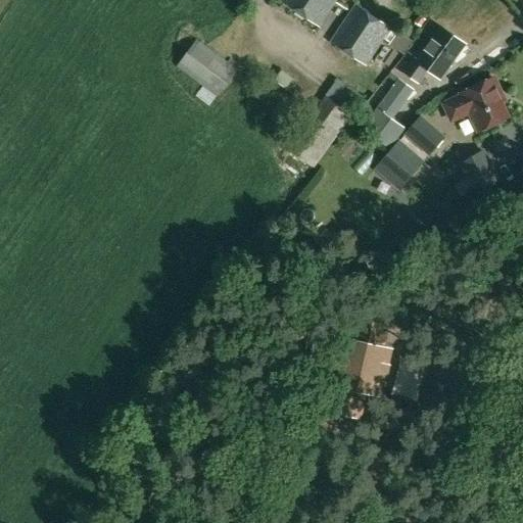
[(335,0),(281,0),(319,25),(335,0)]
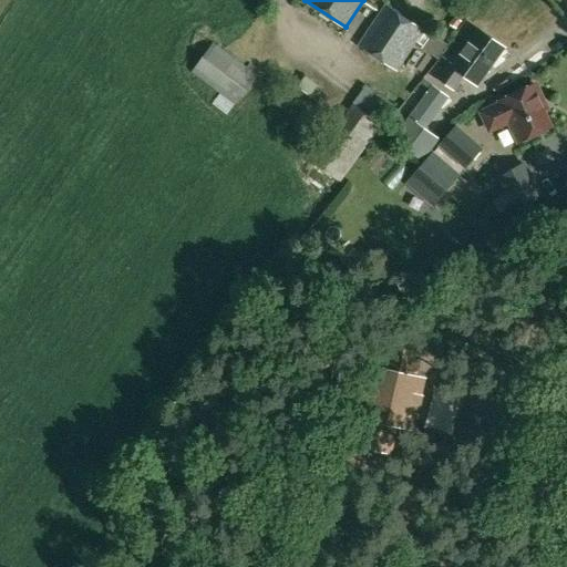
[(423,31),(385,6),(359,45),(397,70),(423,31)]
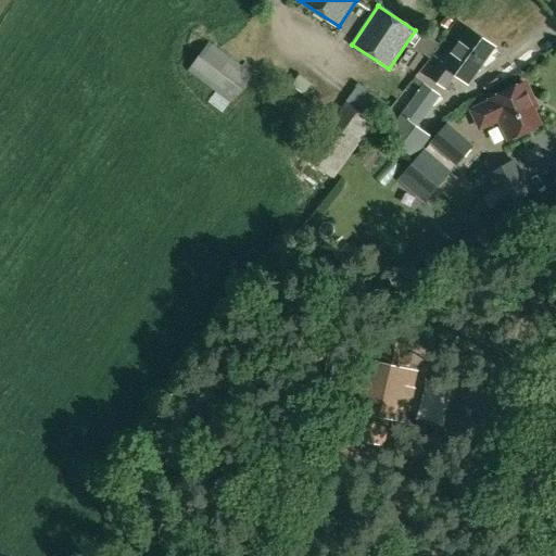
[(445,88),(455,74),(467,83),(493,47),(470,30),(449,61),(443,57),(429,76),(445,88)]
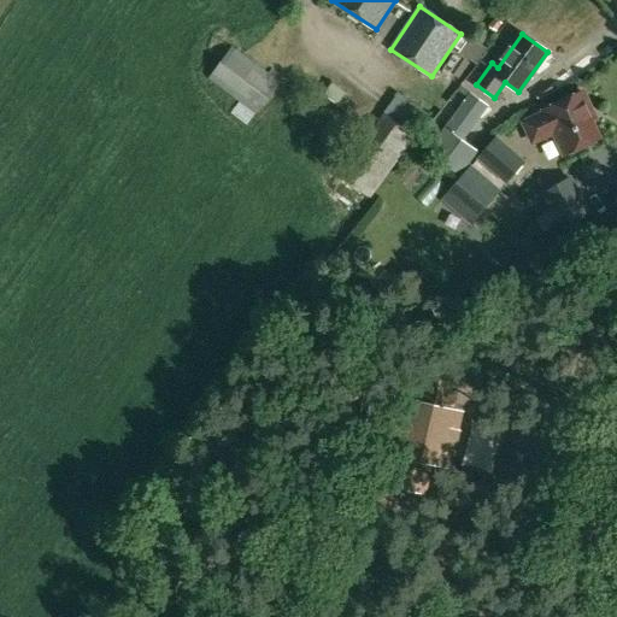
[(264,69),(234,46),(209,80),(238,103),(264,69)]
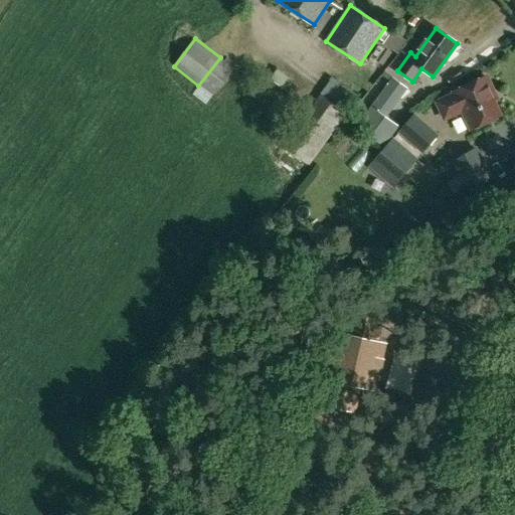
[(233,67),(220,57),(198,86),(211,96),(233,67)]
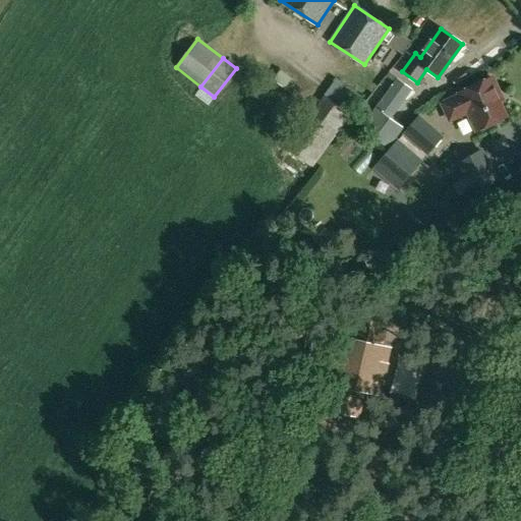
[(351,114),(362,97),(338,78),(325,96),(285,147),(311,167),(351,114)]
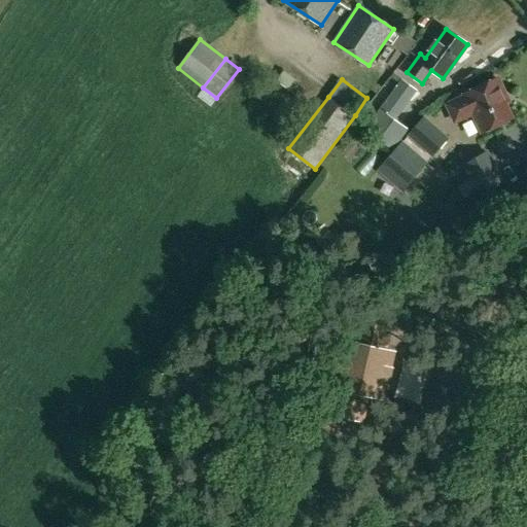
[(410,130),(396,120),(418,91),(402,79),(365,129),(394,150),(410,130)]
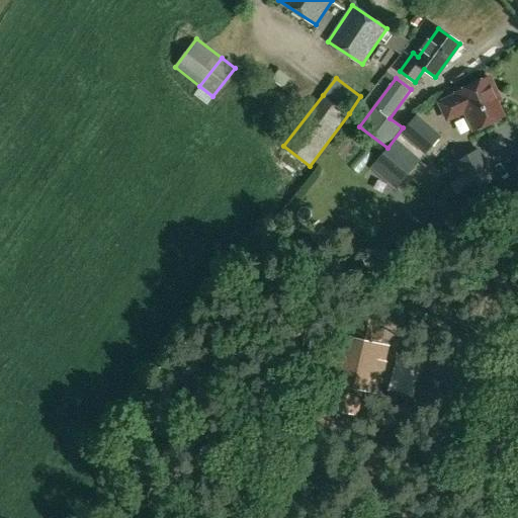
[(499,100),(488,78),(456,92),(458,95),(440,104),(447,118),(465,110),(473,130),(502,117),(495,102),(499,100)]
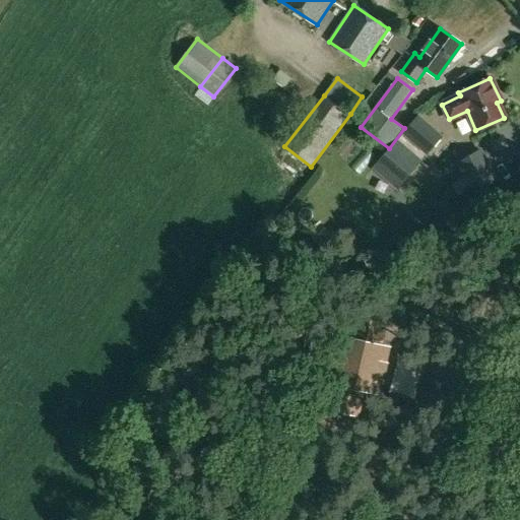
[(420,114),(401,135),(427,154),(443,135),(420,114)]
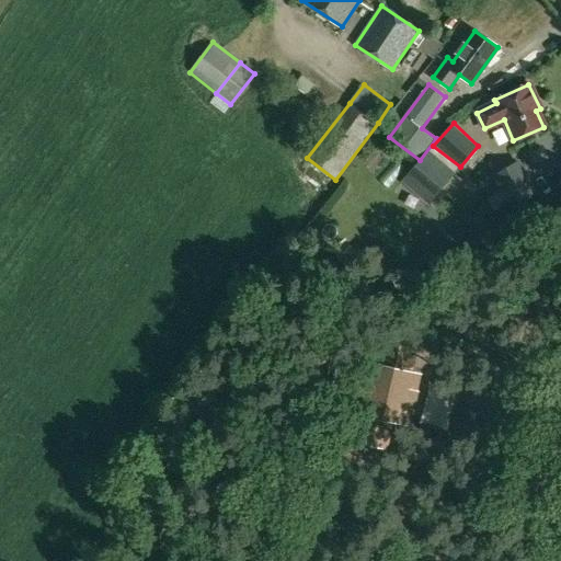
[(431,150),(401,182),(428,205),(456,172),(431,150)]
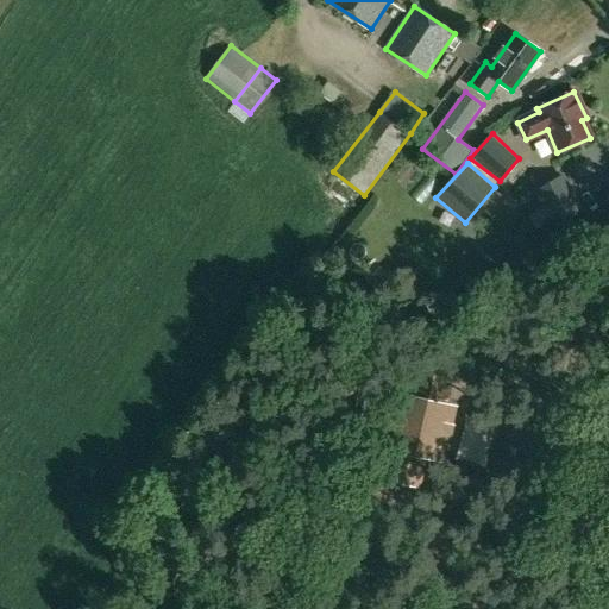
[(546,211),(534,218),(542,234),(584,211),(565,177),(537,194),(546,211)]
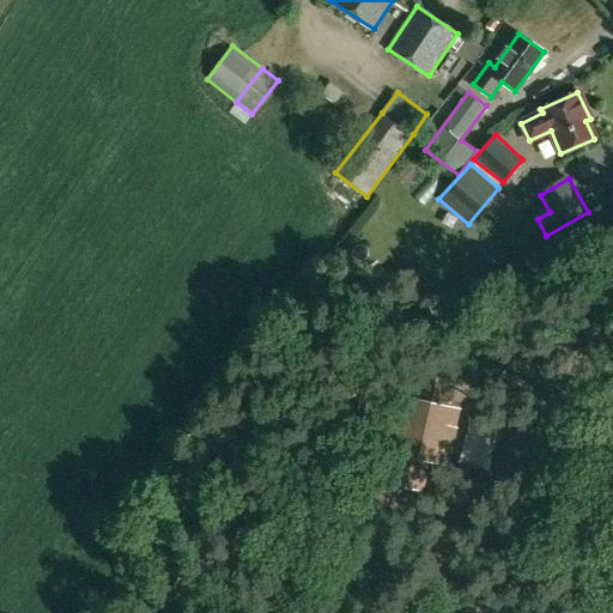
[(365,425),(395,432),(383,483),(422,491),(429,460),(444,463),(457,411),(441,407),(449,371),(428,366),(419,401),(404,398),(401,410),(371,402),(365,425)]
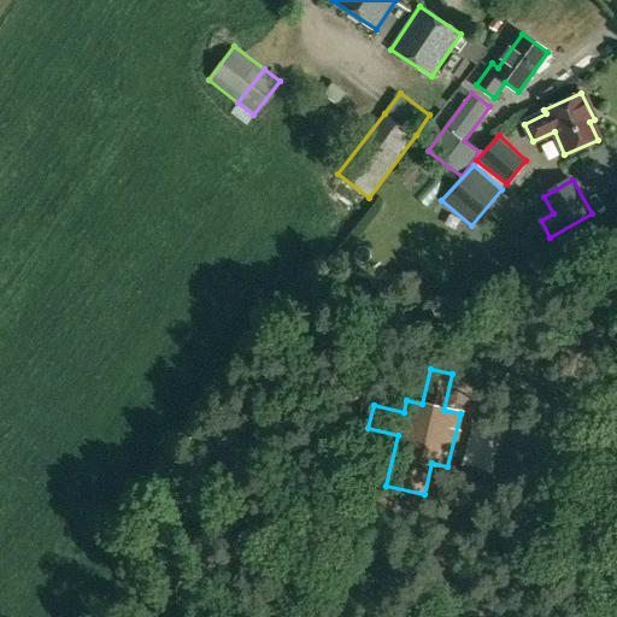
All buildings are outlined.
